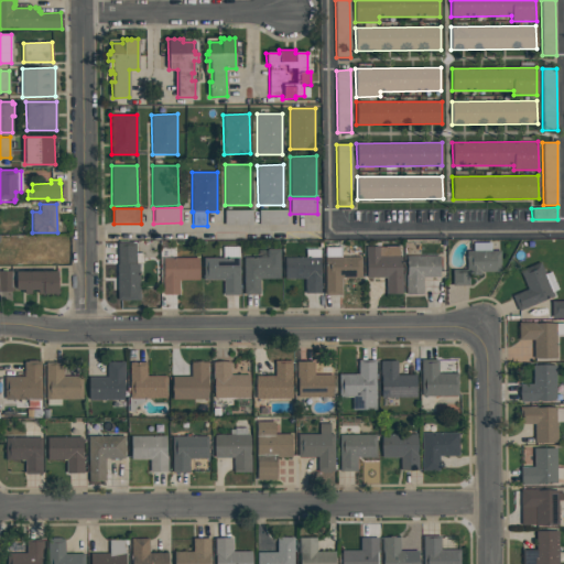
[(224,210),(253,210),(253,225),(224,226),(224,210)]
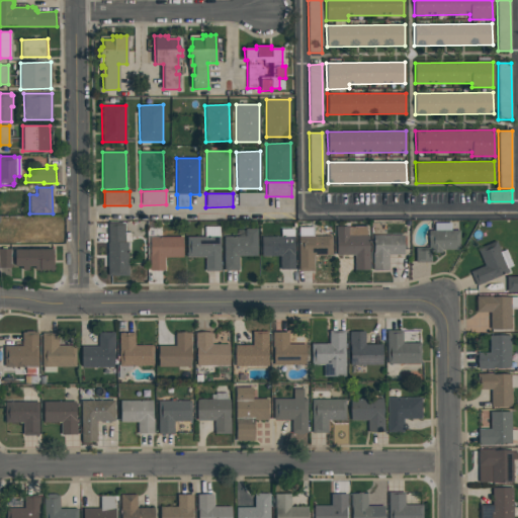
[(238,193),(263,193),(263,206),(238,206),(238,193)]
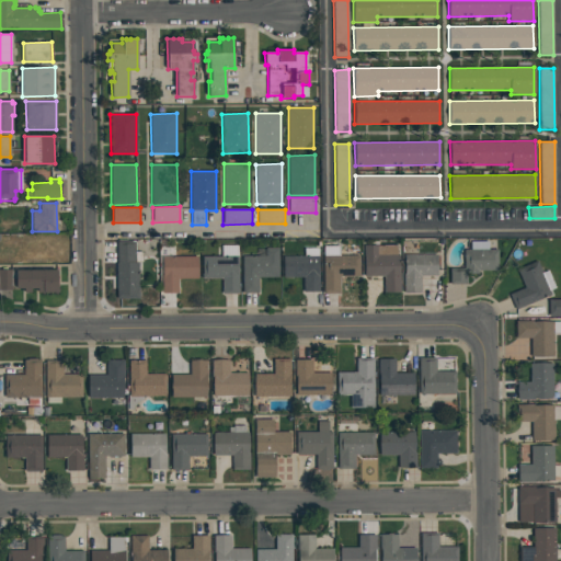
[(470,241),(488,241),(488,249),(497,249),(497,271),(478,271),(478,274),(467,274),(467,284),(449,284),(449,268),(464,268),(464,250),(470,250),(470,241)]
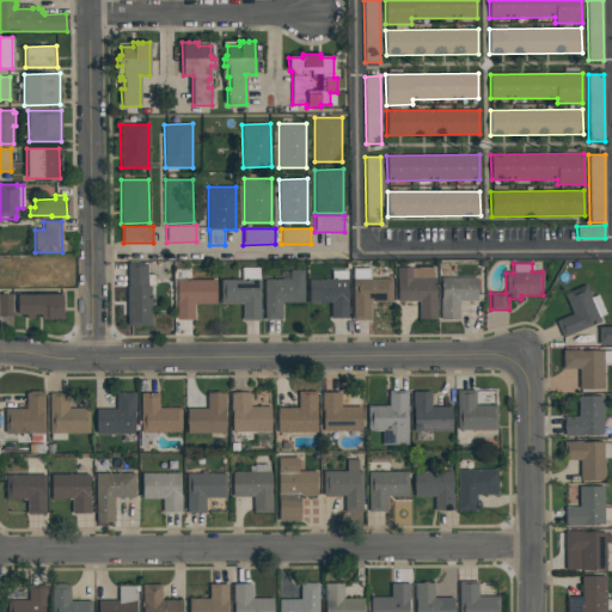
[(128,264),(147,264),(147,275),(155,275),(155,286),(151,287),(151,319),(152,319),(152,326),(127,326),(127,287),(128,287),(128,264)]
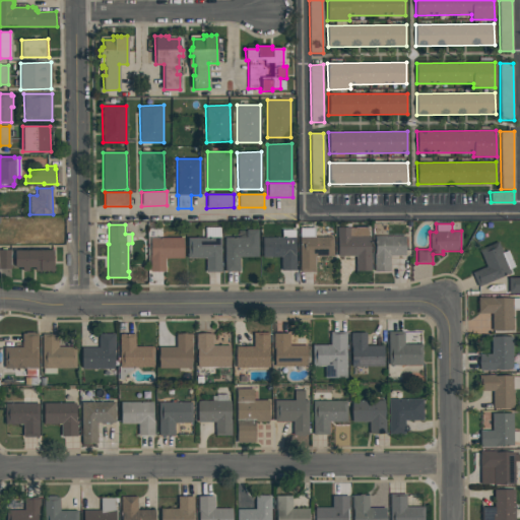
[(205,228),(220,226),(220,268),(221,268),(221,272),(206,272),(206,258),(187,258),(187,254),(188,254),(187,238),(205,238),(205,228)]
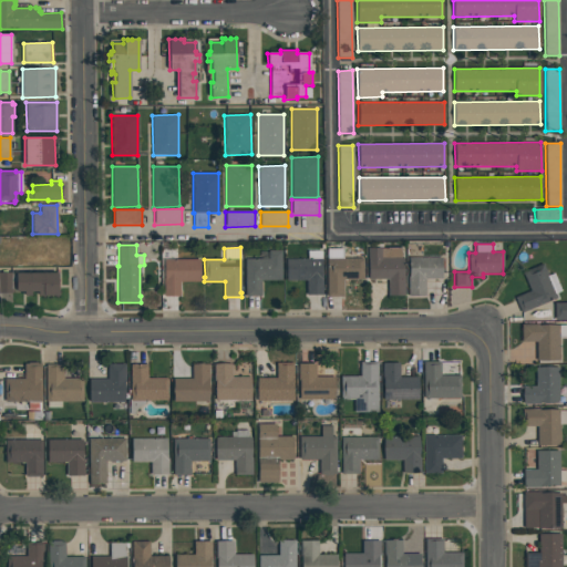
[(327,258),(327,249),(342,248),(342,258),(363,258),(363,280),(343,280),(343,297),(327,297),(327,258)]
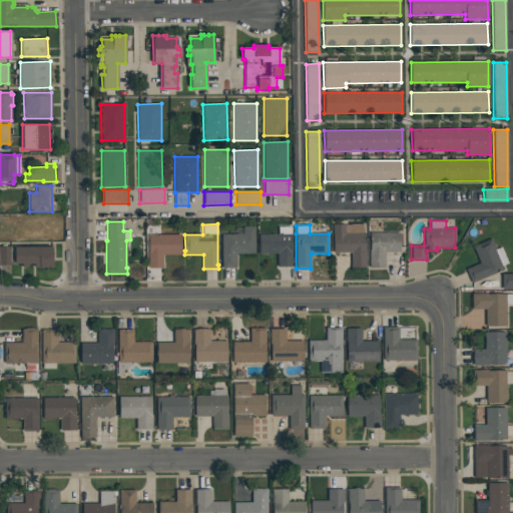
[(333,224),(345,224),(363,224),(363,233),(365,233),(365,268),(351,268),(351,252),(333,253),(333,224)]
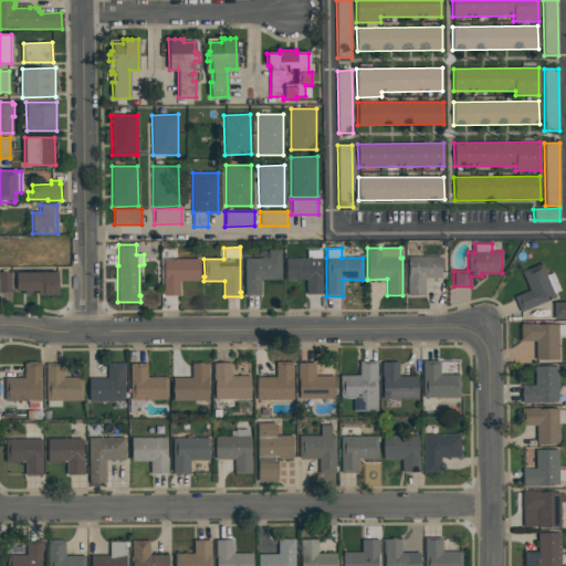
[(268,250),(281,250),(281,280),(260,280),(260,295),(244,295),(244,259),(259,259),(259,251),(268,251),(268,250)]
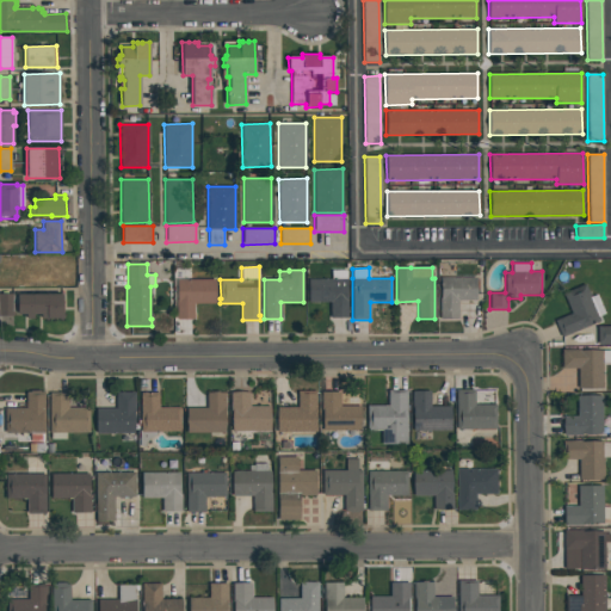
[(331,270),(346,270),(347,300),(347,318),(329,318),(329,302),(308,302),(308,279),(331,278),(331,270)]
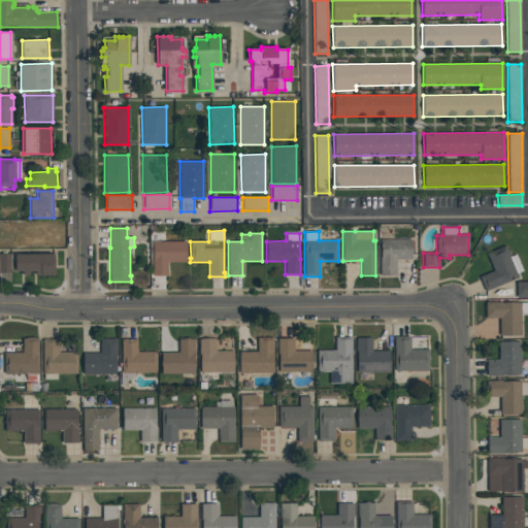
[(381,240),(411,240),(411,260),(396,260),(396,275),(381,275),(381,240)]
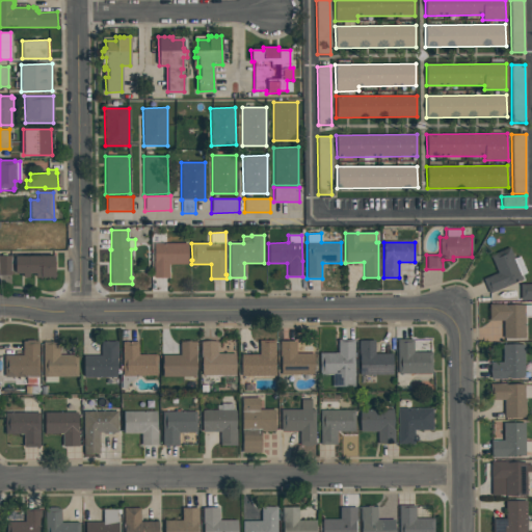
[(154,243),(187,243),(187,264),(168,264),(168,278),(154,278),(154,260),(154,243)]
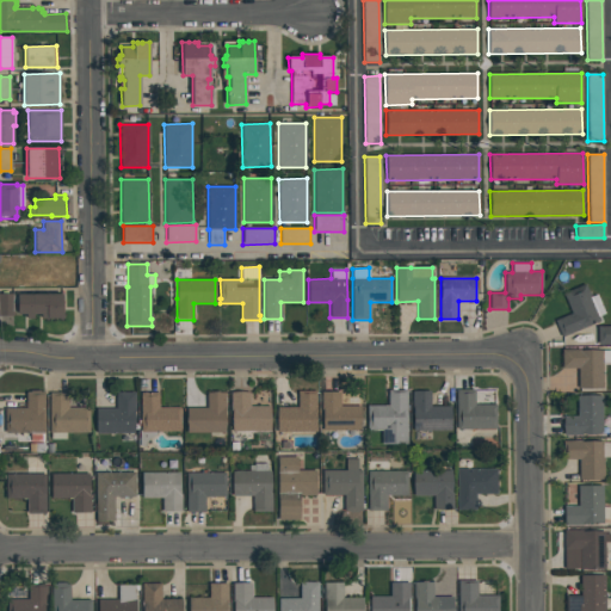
[(585,284),(600,321),(561,338),(554,321),(571,314),(562,294),(585,284)]
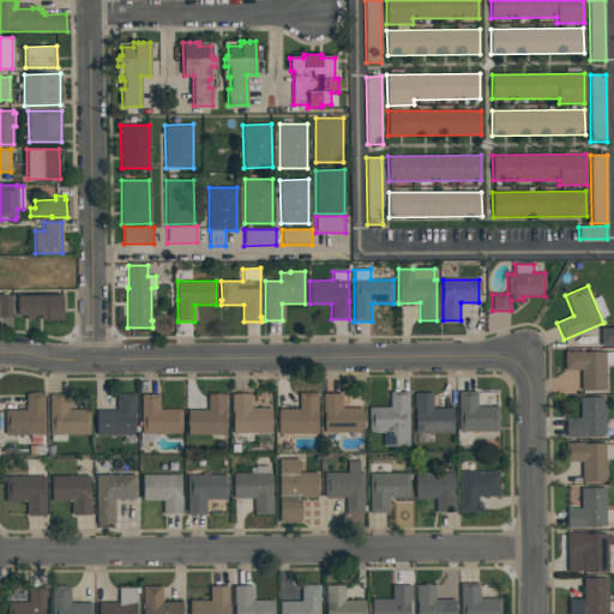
[(0,295),(12,295),(12,296),(16,296),(16,314),(14,314),(14,318),(0,318),(0,295)]
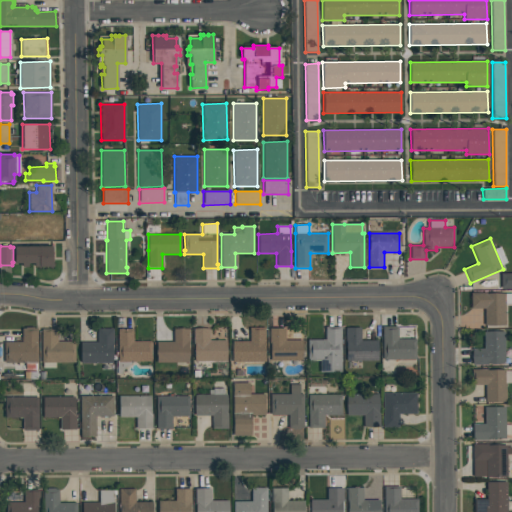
[(27,267),(22,267),(22,263),(14,263),(14,246),(52,246),(52,267),(33,267),(33,263),(27,263),(27,267)]
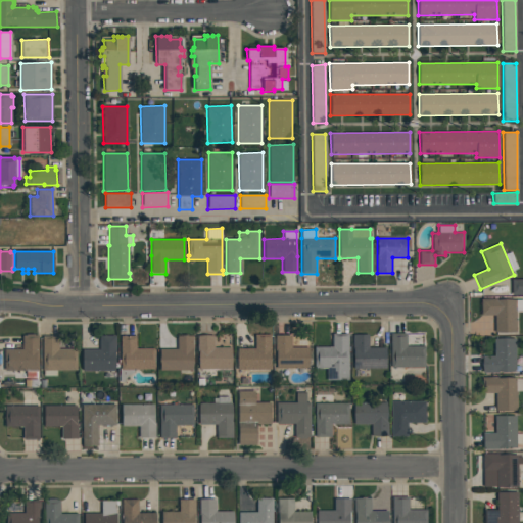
[(511,279),(522,279),(522,294),(512,294),(511,279)]
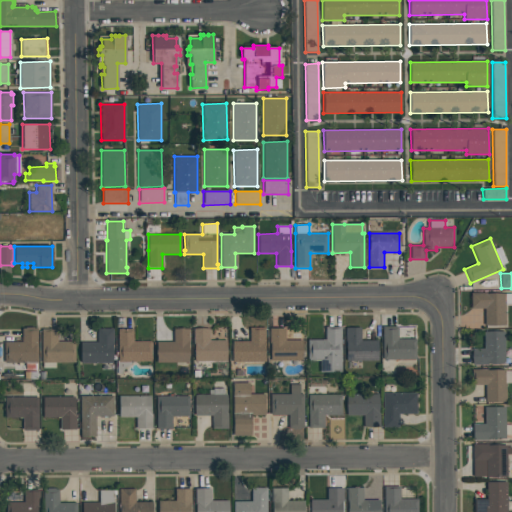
[(470,293),(486,293),(486,294),(511,293),(511,304),(505,304),(505,325),(484,326),(484,309),(471,309),(470,293)]
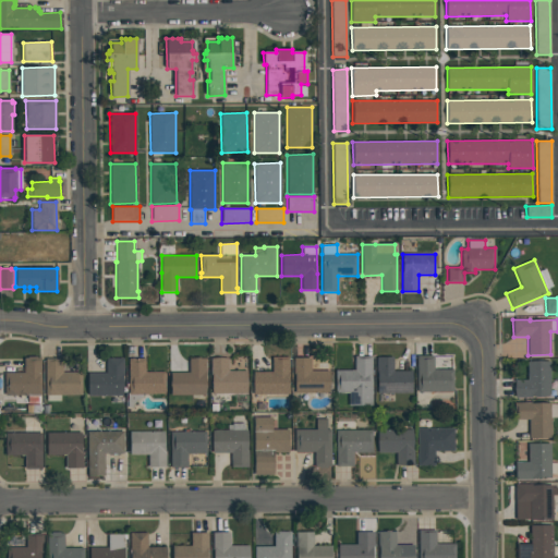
[(416,355),(433,355),(433,370),(452,370),(452,391),(416,392),(416,355)]
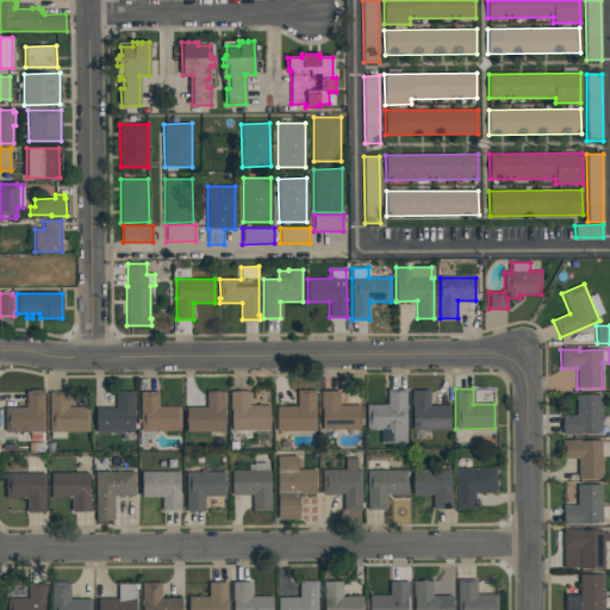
[(25,391),(30,391),(30,390),(39,390),(39,391),(44,391),(44,431),(43,431),(43,440),(30,440),(30,441),(18,441),(18,433),(5,433),(5,408),(25,408),(25,391)]
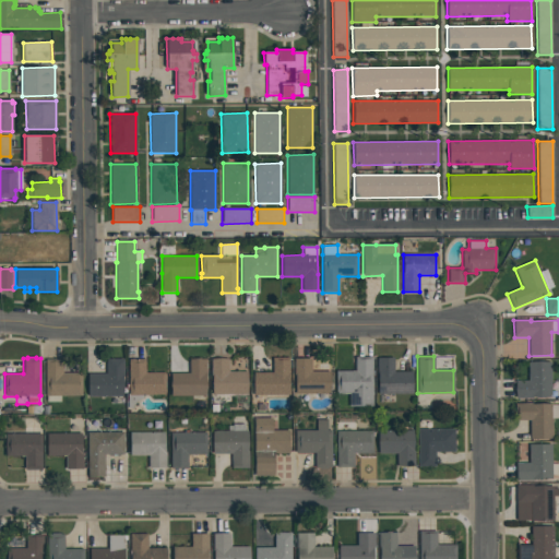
[(272,358),(289,357),(289,376),(288,376),(288,394),(253,395),(253,372),(272,372),(272,358)]
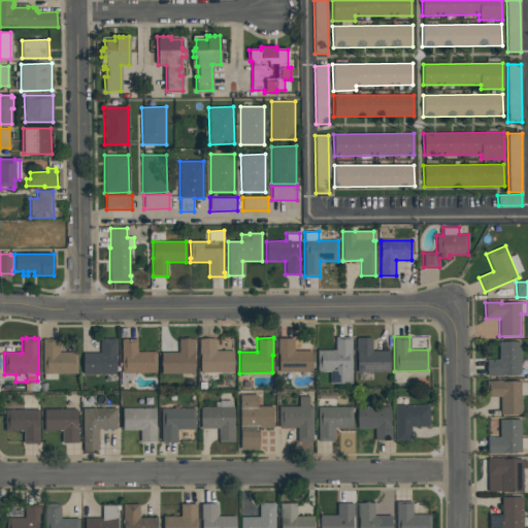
[(335,337),(351,337),(351,338),(352,338),(352,341),(352,348),(352,355),(353,355),(353,356),(354,370),(352,370),(352,384),(329,384),(329,371),(317,371),(317,351),(335,351),(335,337)]
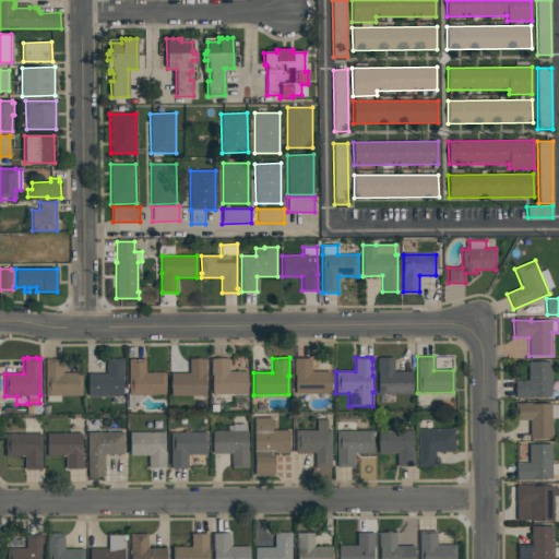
[(377,358),(393,357),(393,372),(413,371),(413,394),(378,394),(377,358)]
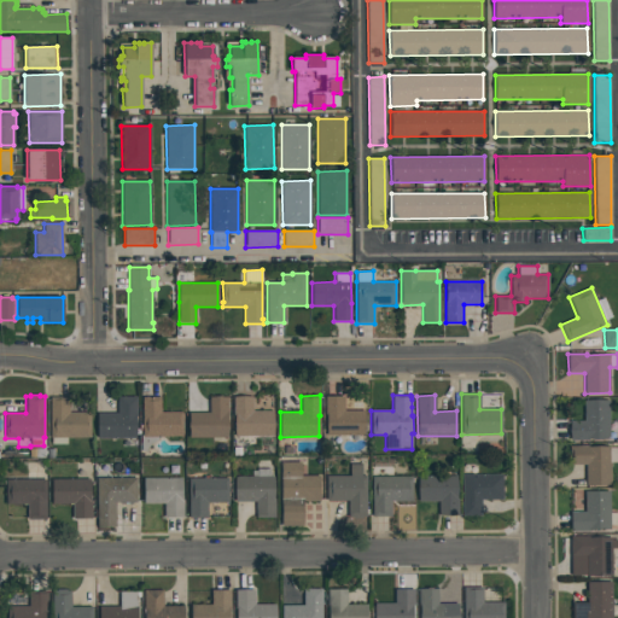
[(209,397),(215,397),(214,396),(220,396),(220,397),(227,397),(227,437),(188,437),(188,427),(187,423),(188,423),(188,413),(209,413),(209,397)]
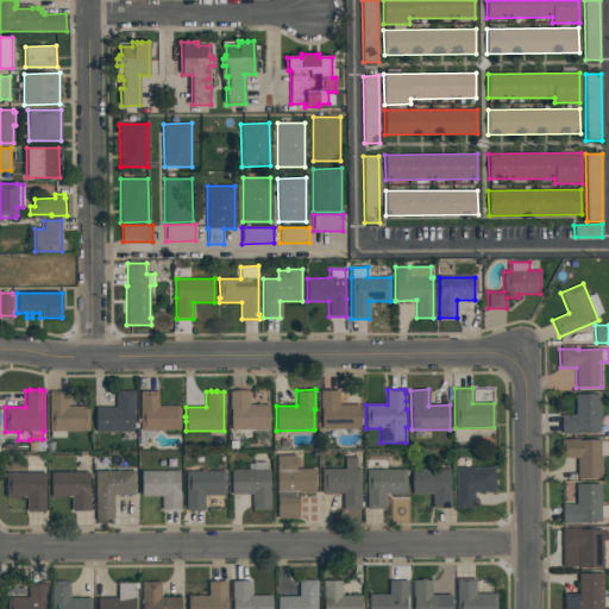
[(320,390),(339,390),(339,405),(359,405),(359,428),(321,428),(321,408),(320,408),(320,390)]
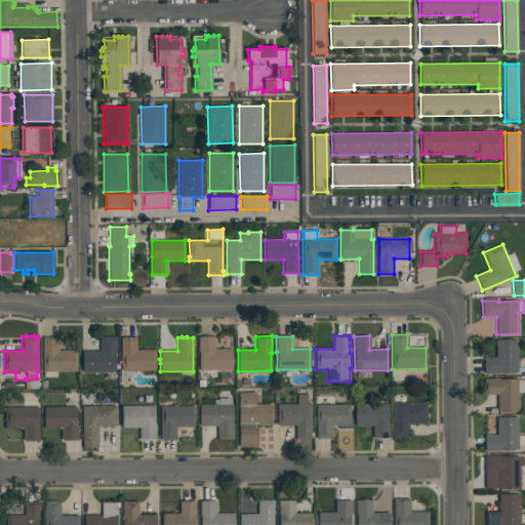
[(42,337),(58,337),(58,351),(76,351),(77,371),(56,372),(56,377),(43,377),(43,372),(42,372),(42,337)]
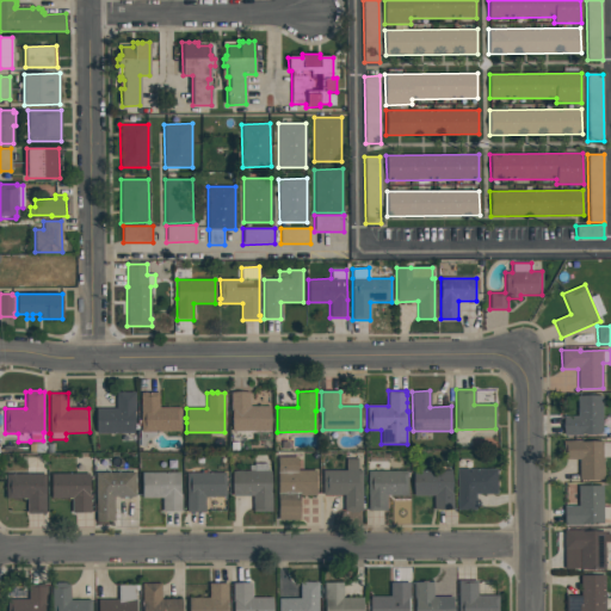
[(116,393),(135,393),(135,412),(134,412),(134,433),(96,434),(96,408),(116,408),(116,393)]
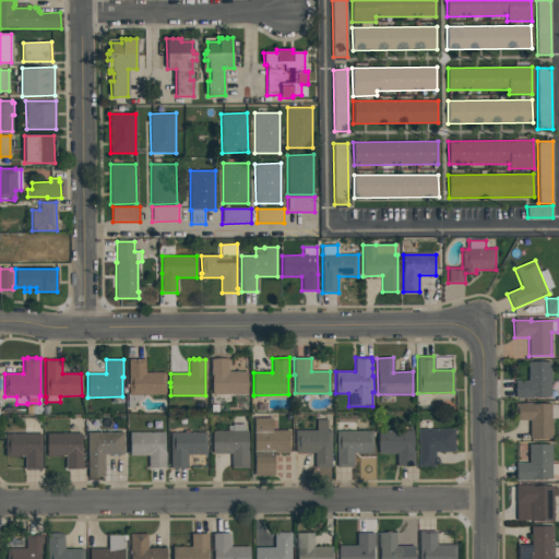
[(128,359),(145,359),(145,372),(164,372),(165,395),(142,395),(142,399),(138,401),(134,404),(132,408),(128,408),(128,394),(129,394),(128,359)]
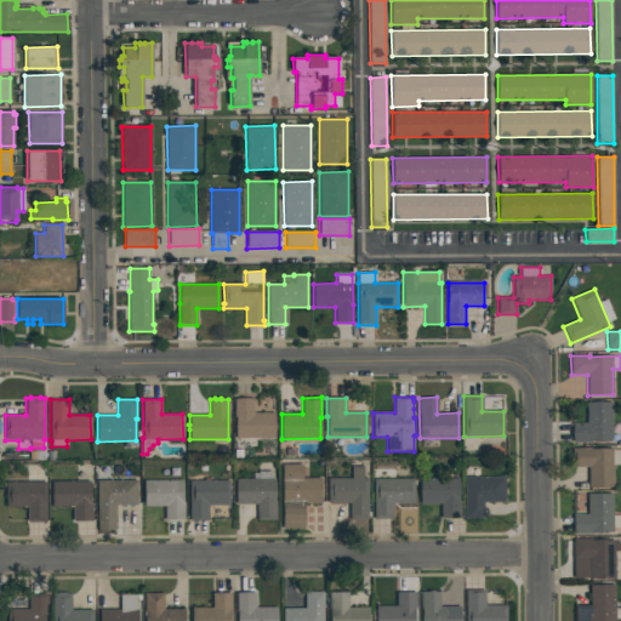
[(234,399),(254,399),(254,414),(274,414),(274,438),(235,438),(235,417),(234,417),(234,399)]
